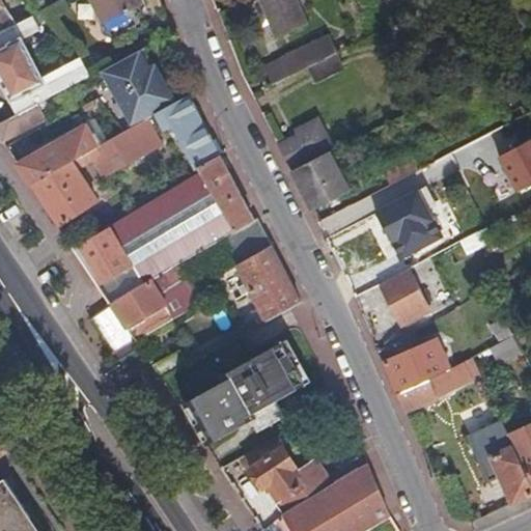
[(0,0),(0,33),(17,26),(0,0)]
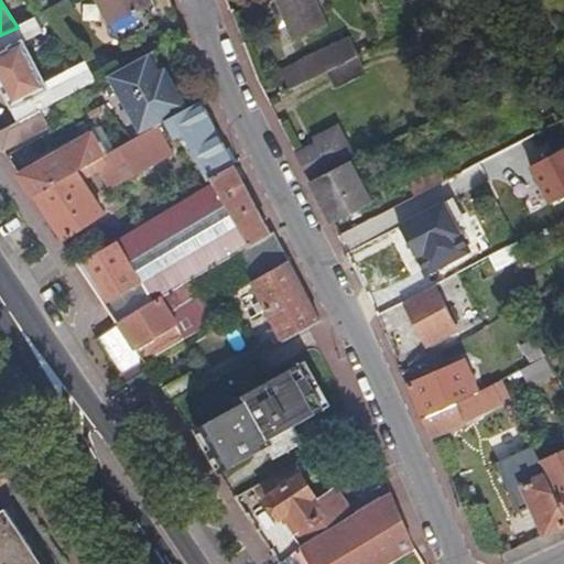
[(156,30),(144,0),(97,0),(112,31),(109,39),(118,42),(121,49),(156,30)]
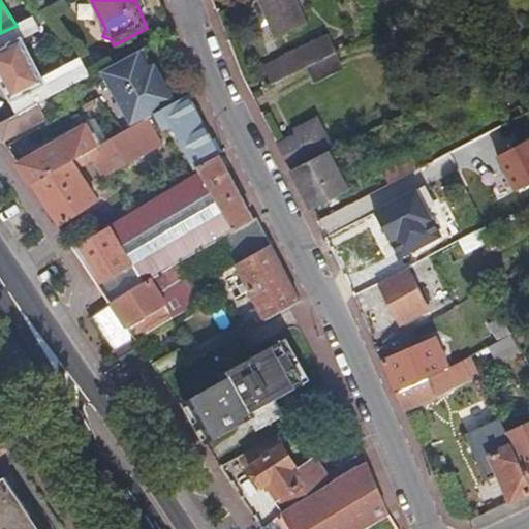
[(293,0),(256,0),(274,40),(305,27),(293,0)]
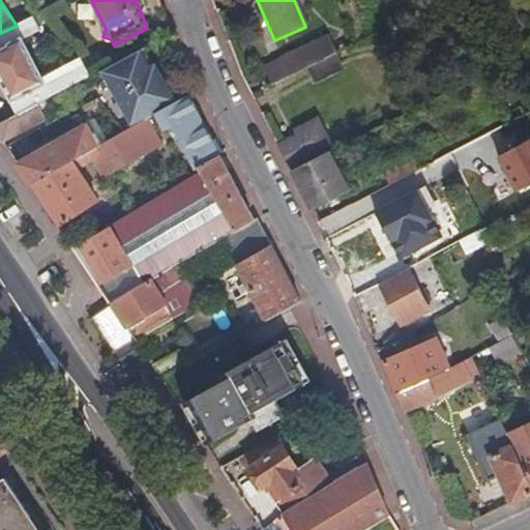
[(17,26),(0,33),(0,81),(12,102),(15,101),(22,115),(91,78),(80,56),(42,78),(22,39),(38,30),(31,19),(17,26)]
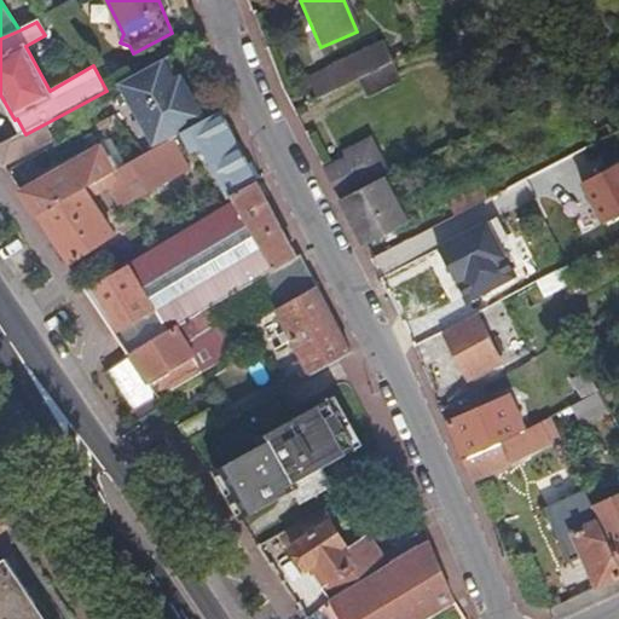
[(376,73),(389,67),(380,47),(368,53),(376,73)]
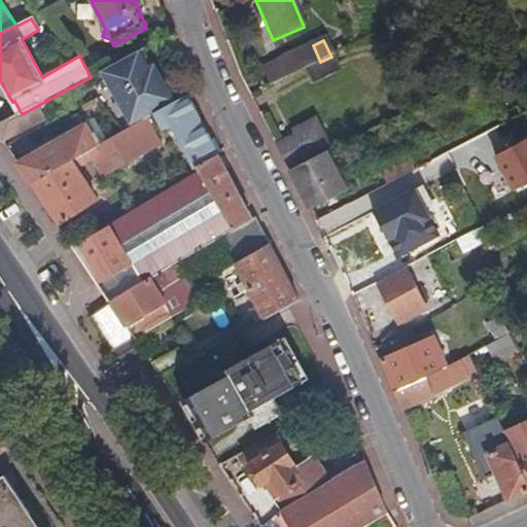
[(276,63),(284,80),(320,62),(313,45),(276,63)]
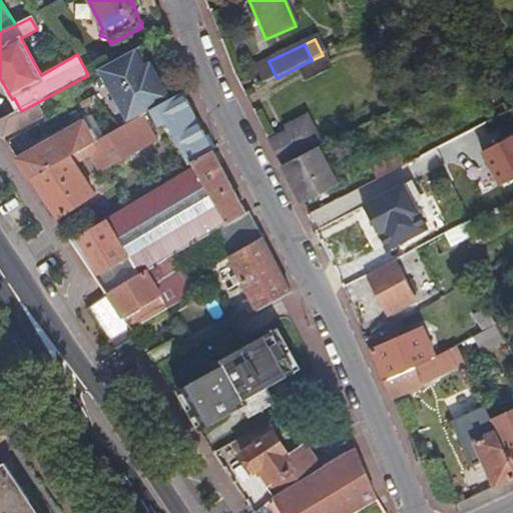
[(99,70),(129,123),(151,111),(171,100),(160,82),(152,80),(148,73),(150,65),(149,63),(147,65),(142,63),(136,53),(138,50),(137,49),(99,70)]
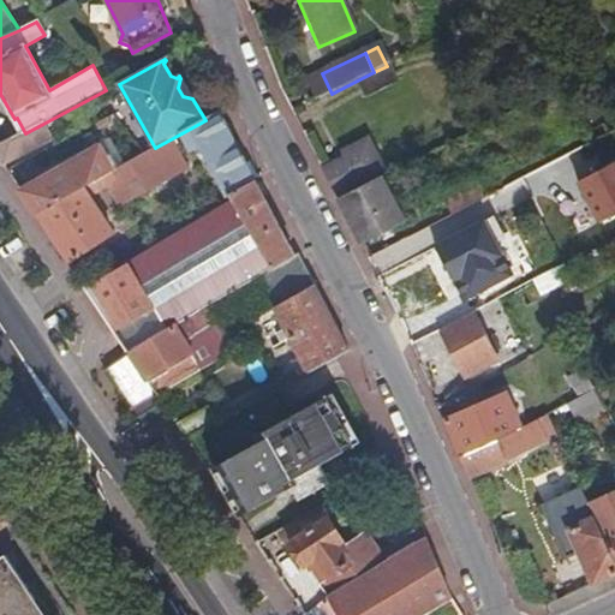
[(393,64),(362,81),(369,94),(400,78),(393,64)]
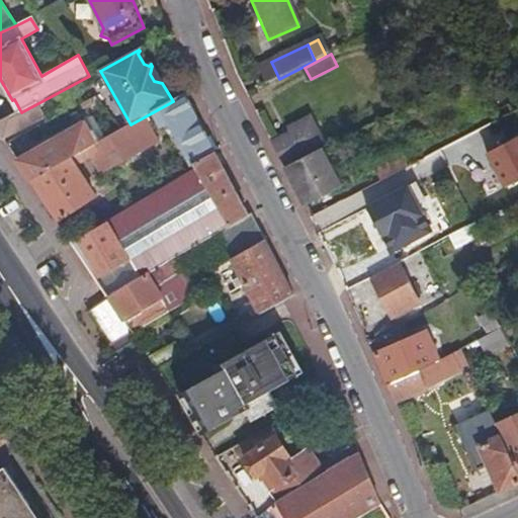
[(256,69),(264,86),(279,79),(271,62),(256,69)]
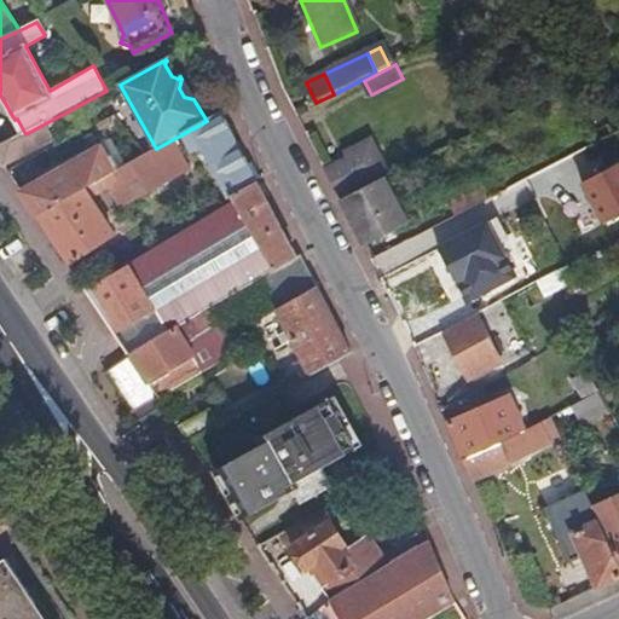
[(231,198),(235,207),(236,206),(276,270),(282,267),(296,258),(220,113),(207,121),(183,134),(191,152),(201,148),(227,200),(231,198)]
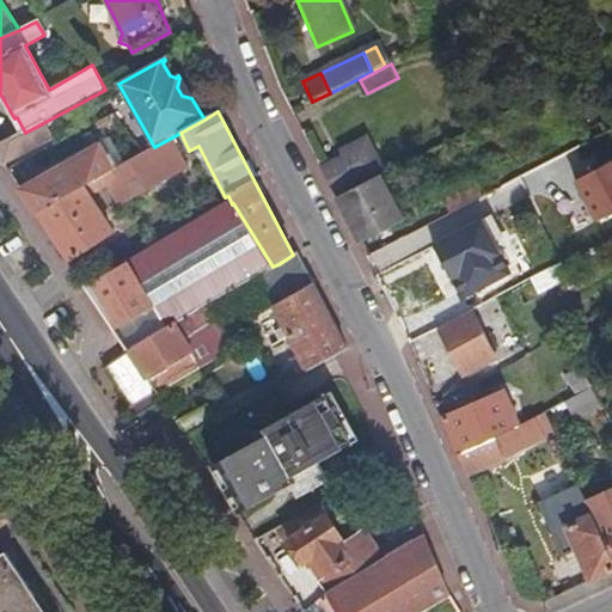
[(25,133),(0,146),(0,158),(4,164),(34,147),(25,133)]
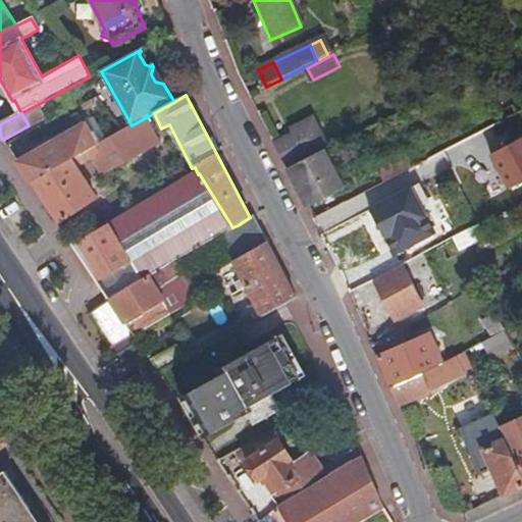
[(58,140),(18,162),(32,183),(97,146),(84,121),(57,138),(58,140)]
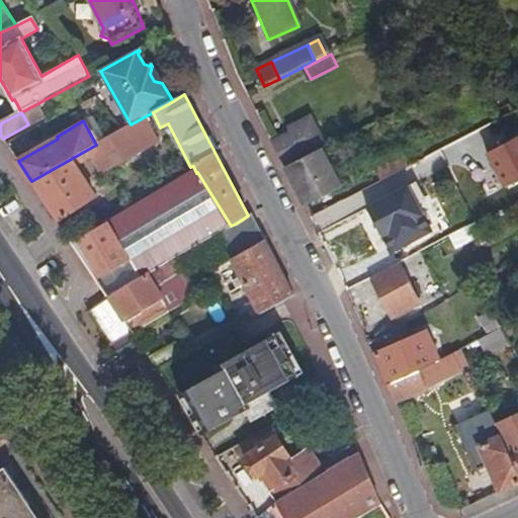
[(312,126),(273,145),(282,163),(320,144),(312,126)]
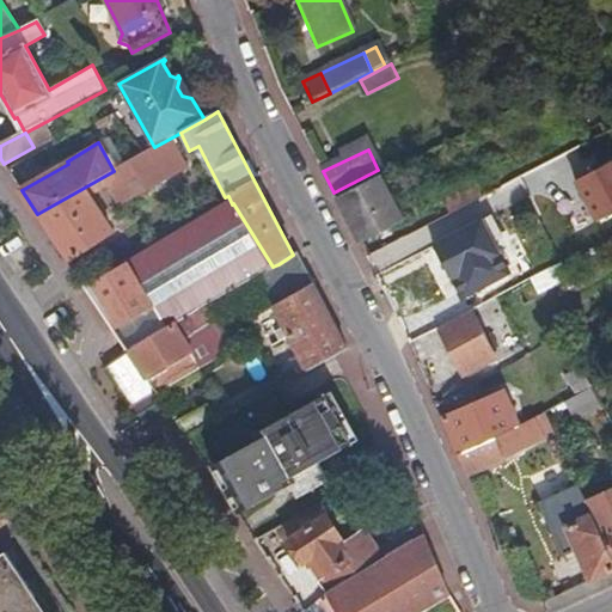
[(148,151),(145,153),(130,160),(114,171),(37,214),(71,262),(112,234),(87,196),(114,179),(127,201),(165,181),(148,151)]
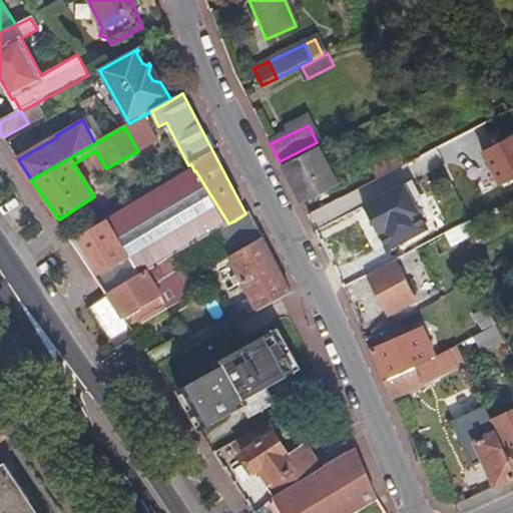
[(465,145),(460,136),(434,150),(420,157),(425,165),(465,145)]
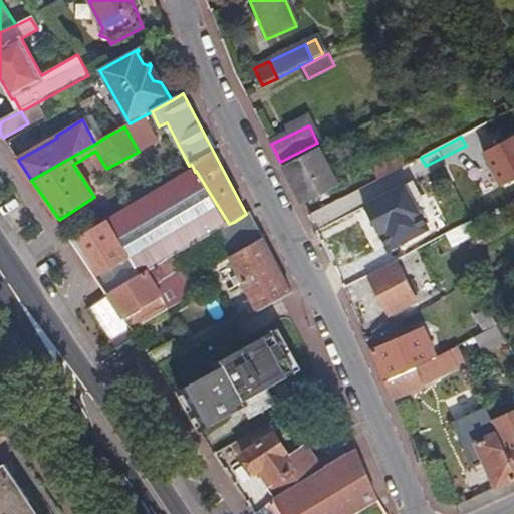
[(513,140),(487,156),(507,191),(513,187),(513,140)]
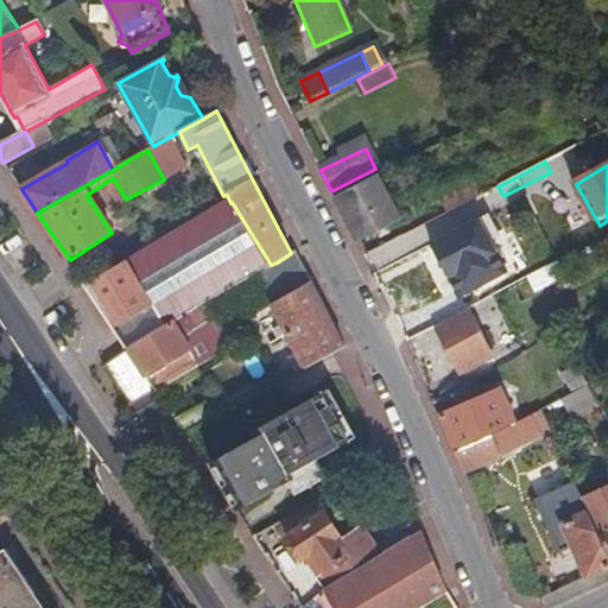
[(498,187),(514,178),(510,168),(493,176),(498,187)]
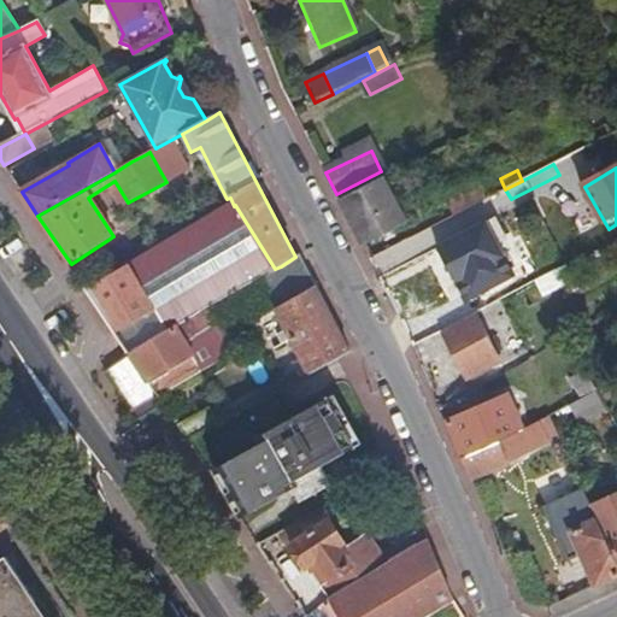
[(341,201),(363,245),(404,222),(383,180),(341,201)]
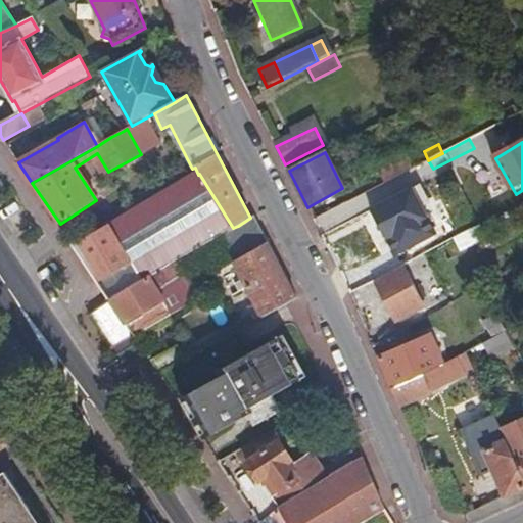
[(377,169),(384,184),(413,169),(406,153),(377,169)]
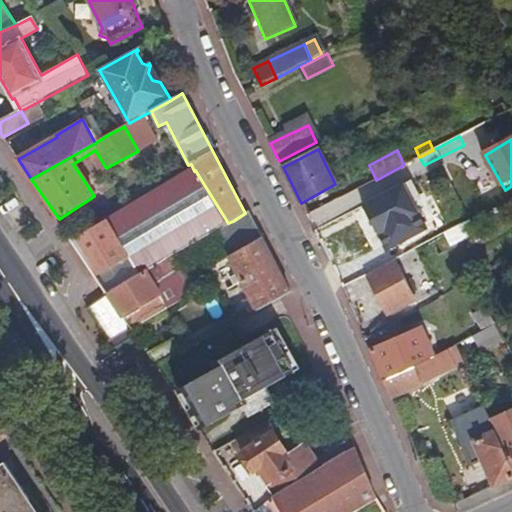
[(194,171),(174,182),(207,236),(228,223),(195,170),(194,171)]
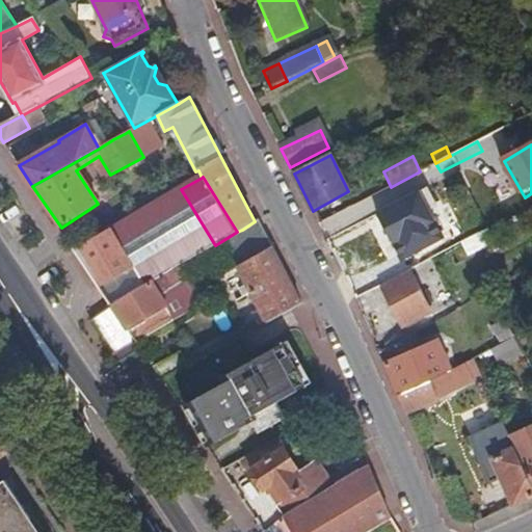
[(112,229),(76,250),(113,307),(184,264),(215,245),(181,189),(113,230),(112,229)]
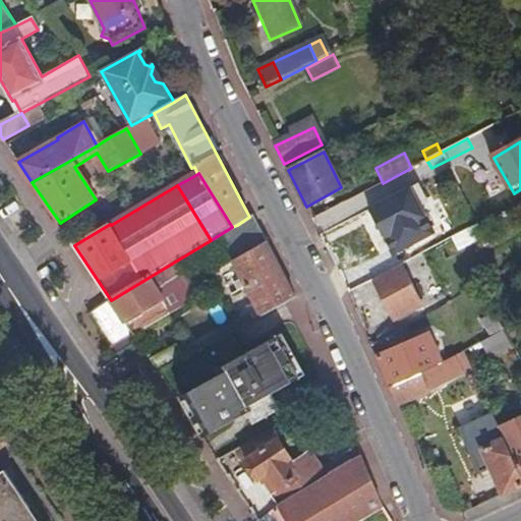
[(399,194),(396,189),(377,198),(380,205),(370,210),(394,253),(427,236),(403,192),(399,194)]
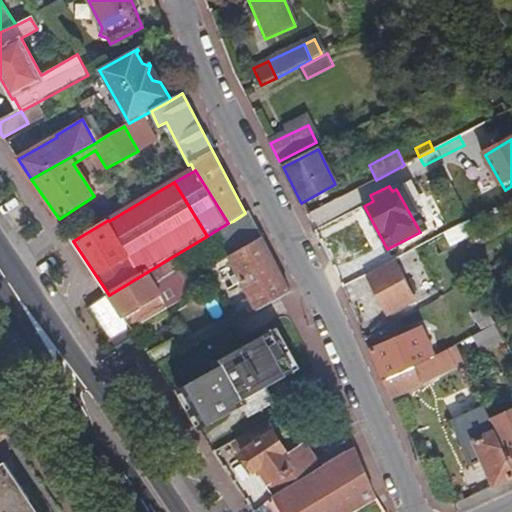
[(308,215),(315,229),(342,215),(335,201),(308,215)]
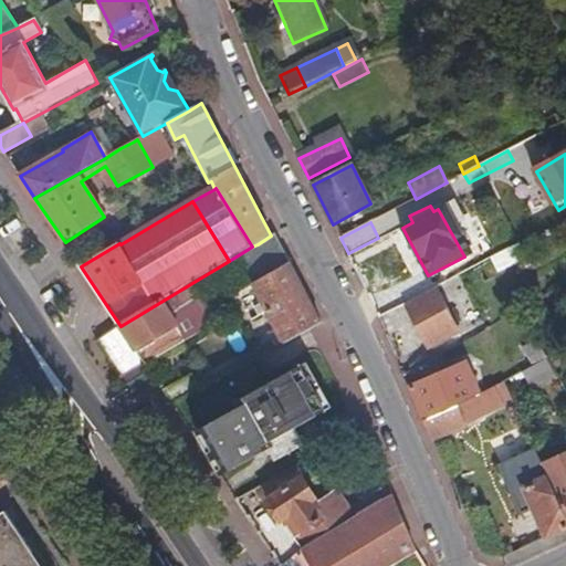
[(272,273),(290,262),(275,233),(271,236),(258,244),(272,273)]
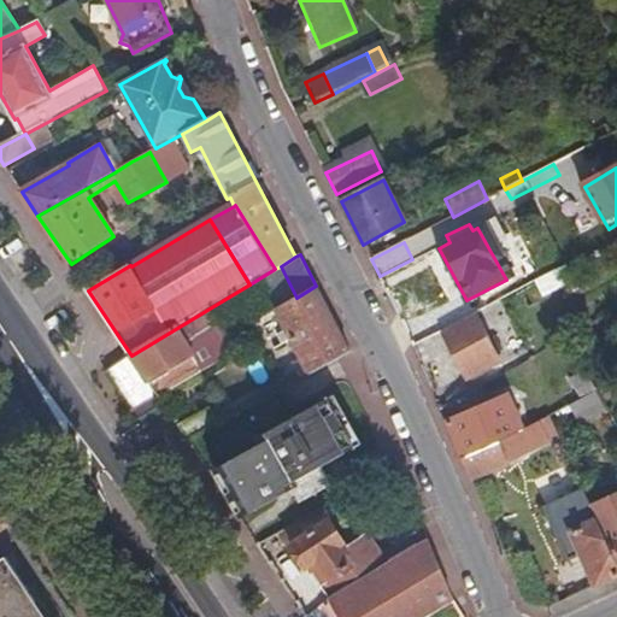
[(275,311),(291,339),(331,315),(316,286),(297,298),(275,311)]
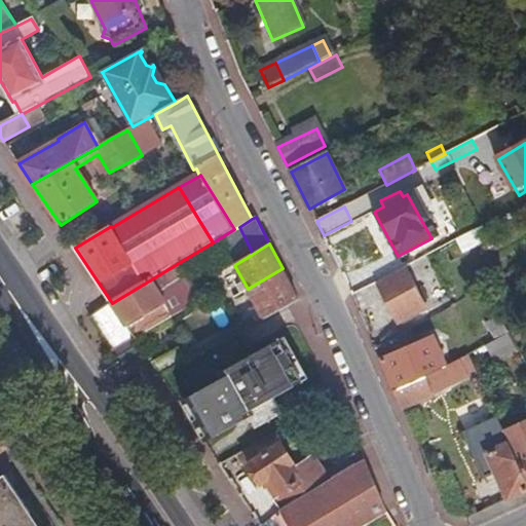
[(182,261),(112,303),(136,338),(189,306),(192,295),(190,292),(186,285),(161,299),(158,293),(183,278),(189,274),(182,261)]
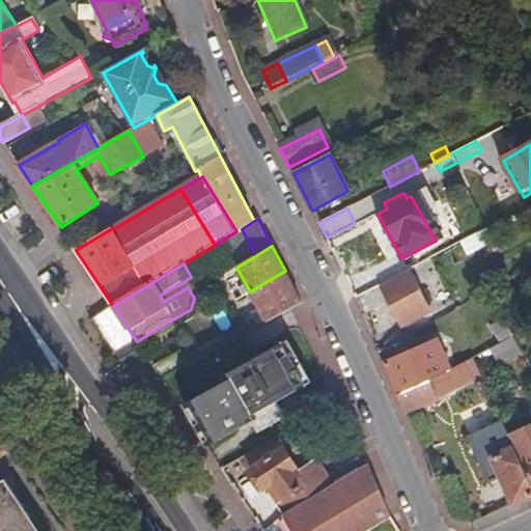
[(250,291),(267,322),(301,302),(299,298),(285,271),(250,291)]
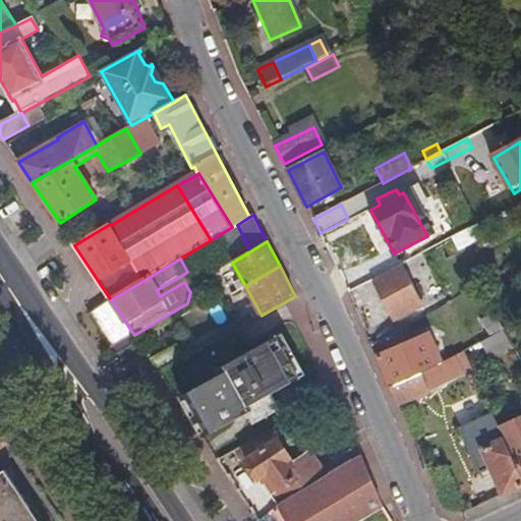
[(420,305),(402,269),(374,283),(392,319),(420,305)]
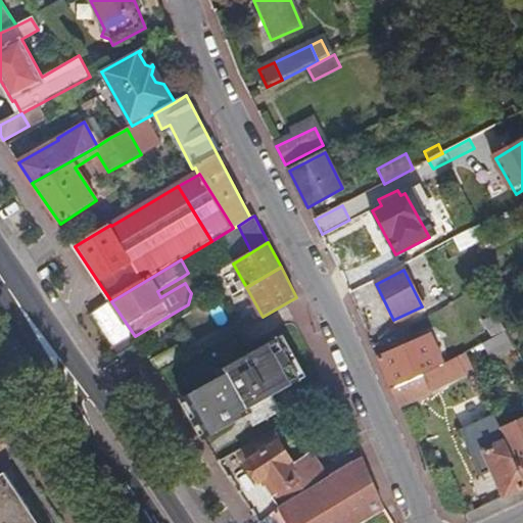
[(365,272),(346,282),(350,293),(371,283),(365,272)]
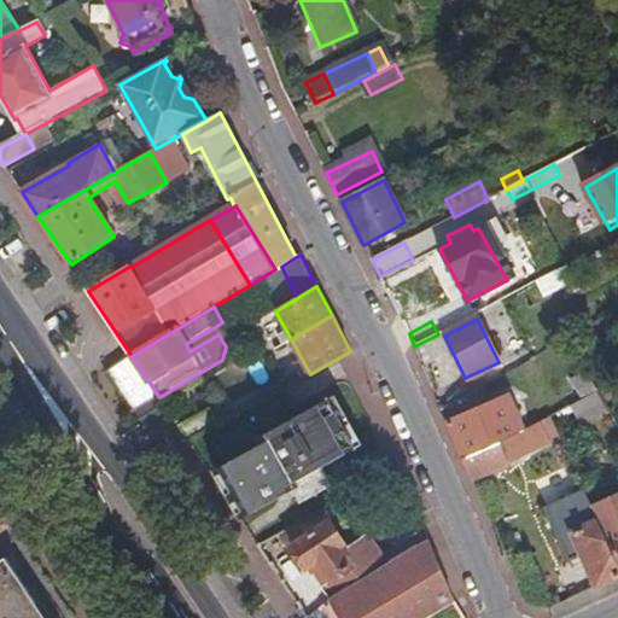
[(219,334),(215,327),(186,344),(190,351),(219,334)]
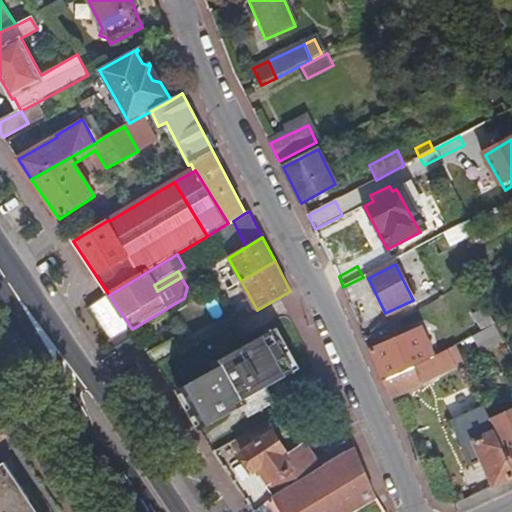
[(185,284),(187,287),(196,282),(193,278),(185,284)]
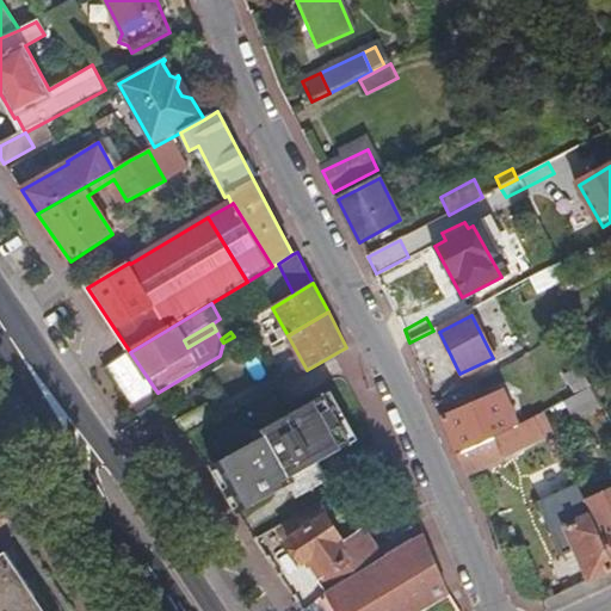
[(135,407),(158,393),(130,352),(107,366),(135,407)]
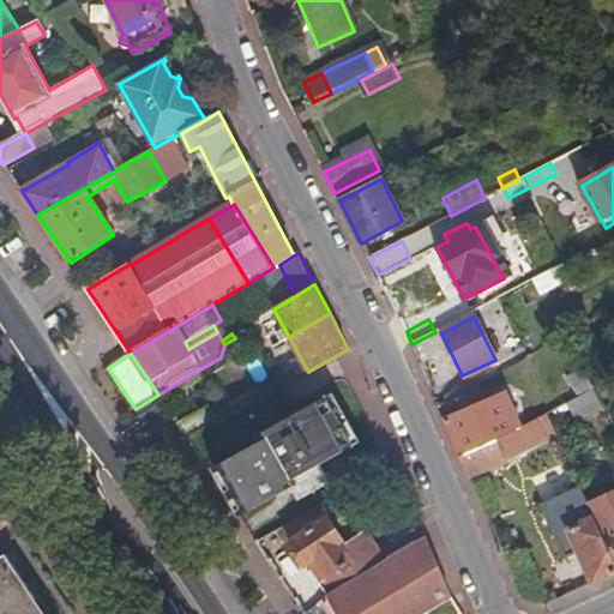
[(595,391),(583,369),(569,378),(581,397),(595,391)]
